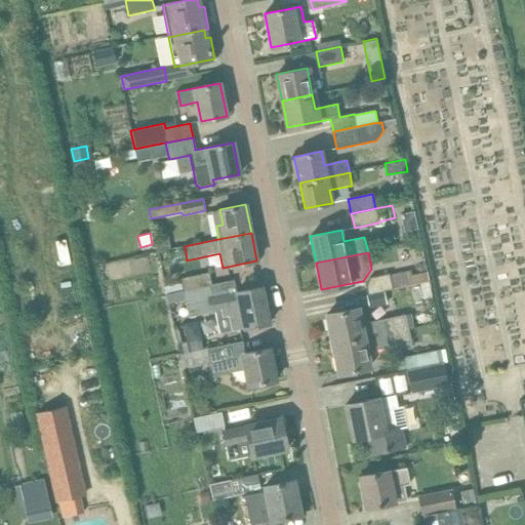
[(368,293),(430,282),(428,272),(412,275),(411,271),(370,278),(367,284),(368,293)]
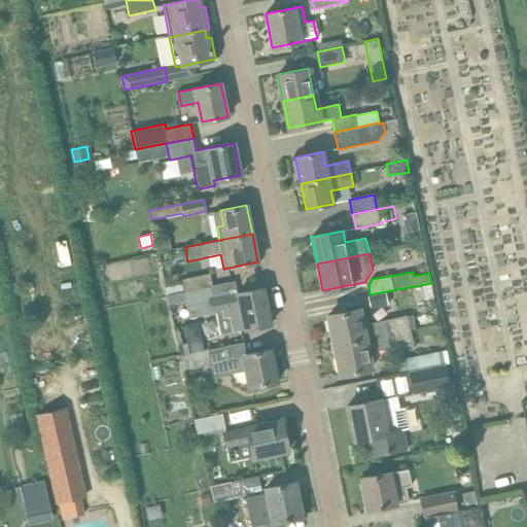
[(181,280),(182,284),(184,291),(212,286),(209,274),(181,280)]
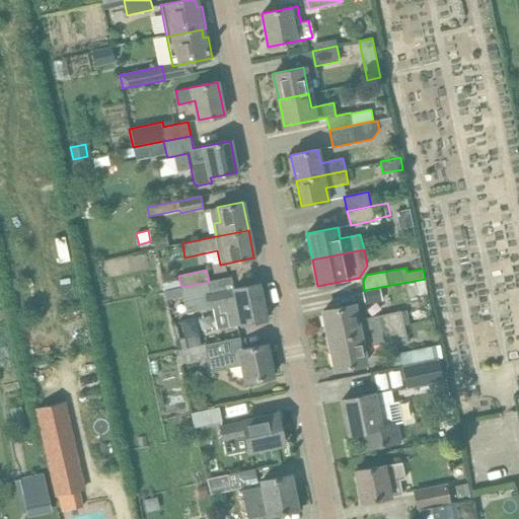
[(165,291),(181,287),(179,280),(162,284),(163,291),(165,291)]
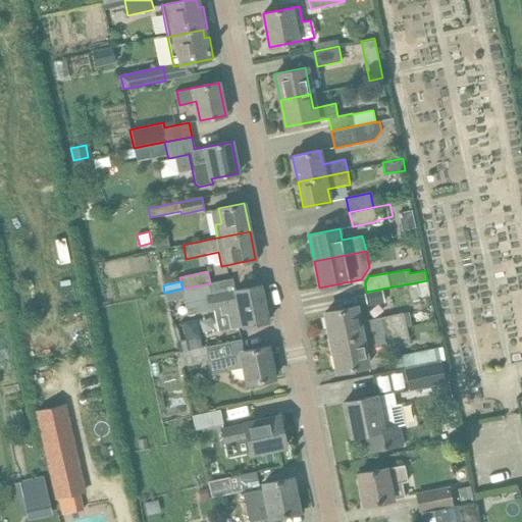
[(268,321),(260,285),(235,291),(235,292),(224,295),(223,293),(212,295),(210,283),(183,289),(166,293),(168,301),(185,298),(187,310),(208,305),(209,311),(219,309),(221,315),(227,314),(230,329),(268,321)]
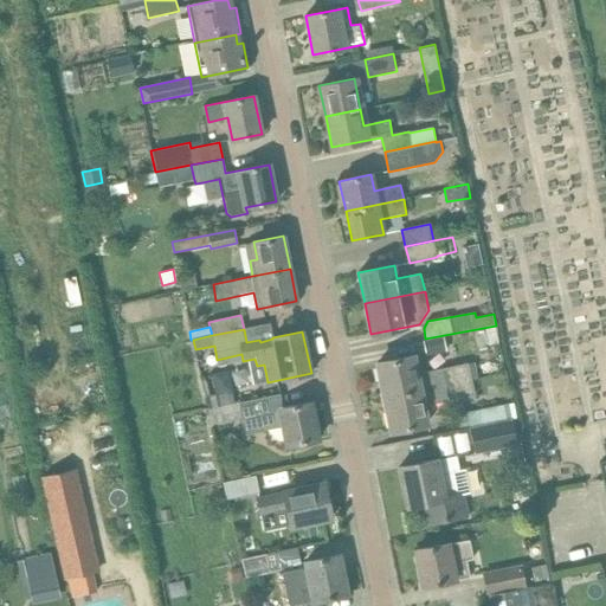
[(445,339),(425,342),(427,356),(447,353),(445,339)]
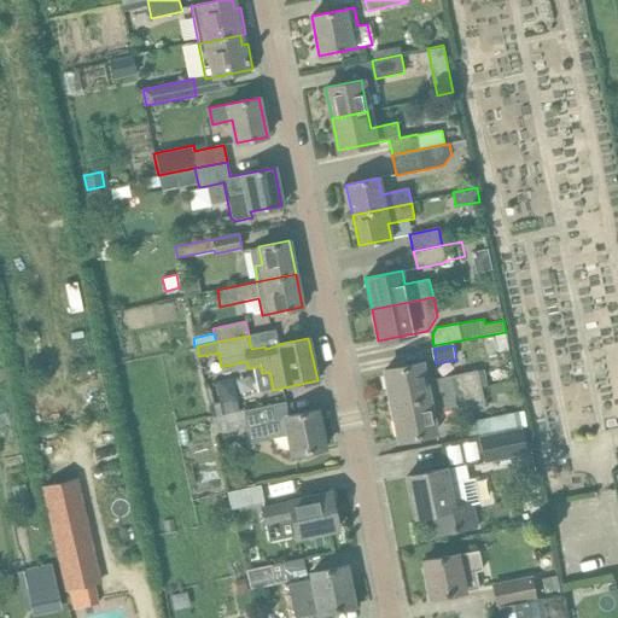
[(391,404),(482,386),(497,383),(494,368),(431,380),(426,362),(384,371),(391,404)]
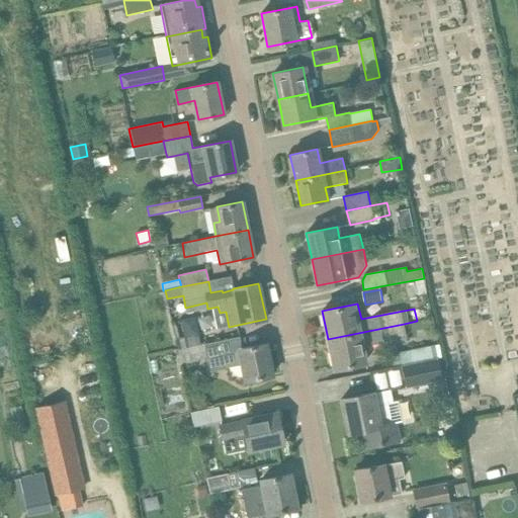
[(185,338),(197,335),(194,317),(180,320),(184,338),(185,338)]
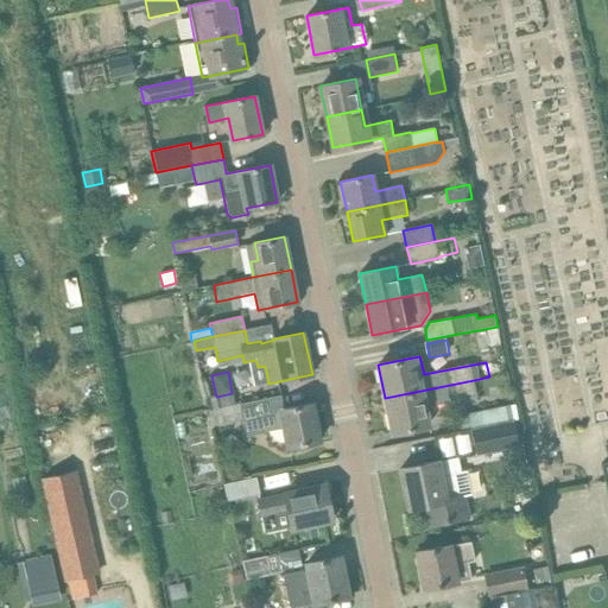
[(476,397),(474,380),(385,398),(392,432),(428,425),(424,407),(476,397)]
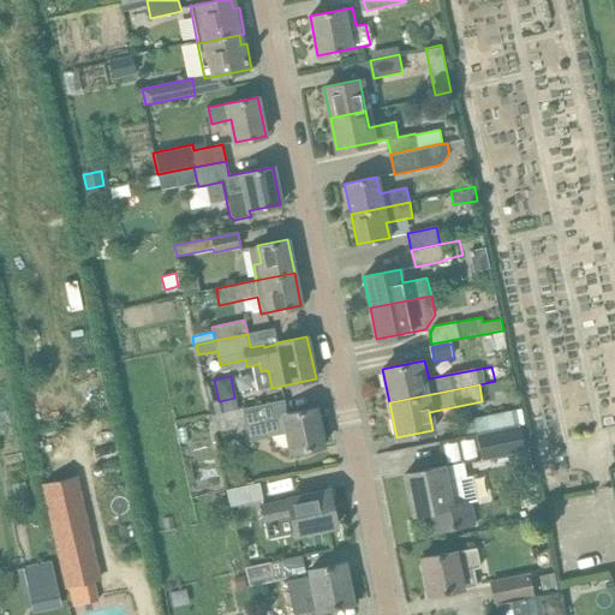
[(237,408),(234,398),(220,401),(219,401),(209,404),(212,415),(237,408)]
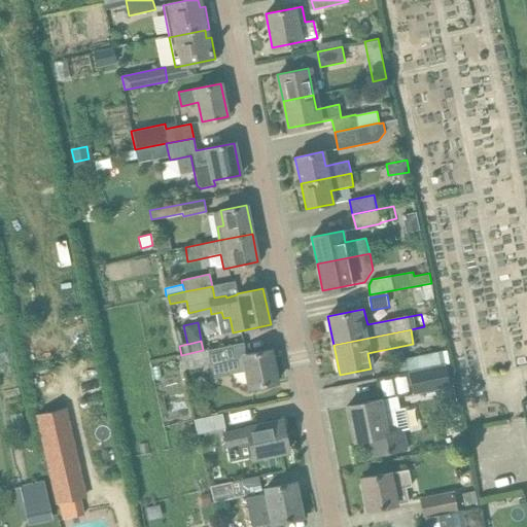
[(251,387),(256,386),(276,382),(270,349),(246,354),(243,342),(203,350),(181,355),(183,369),(211,363),(214,376),(247,370),(251,387)]
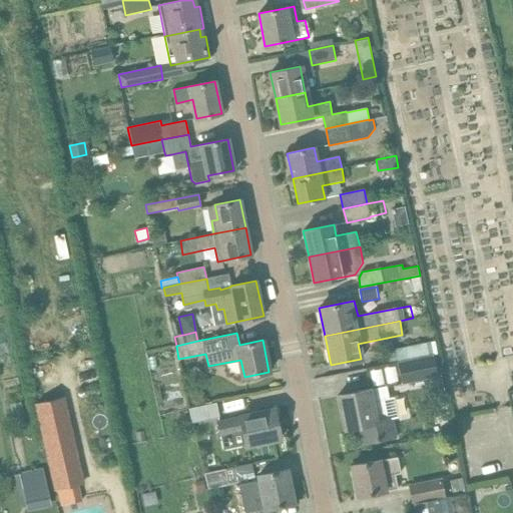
[(396,349),(399,362),(433,355),(431,342),(396,349)]
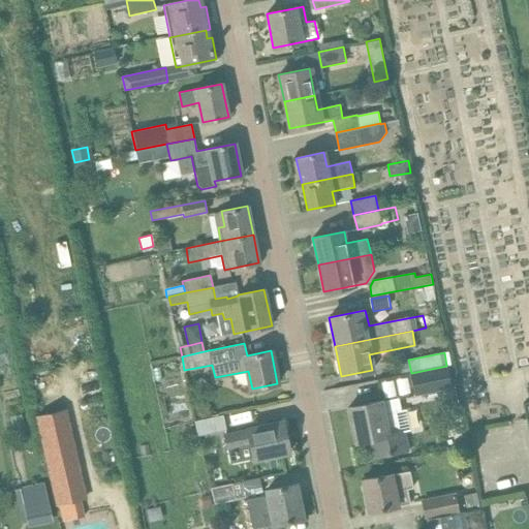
[(446,366),(411,373),(376,380),(381,401),(348,407),(355,442),(369,440),(373,456),(372,456),(372,458),(407,450),(404,432),(410,431),(406,409),(402,410),(399,399),(415,396),(415,395),(452,387),(446,366)]
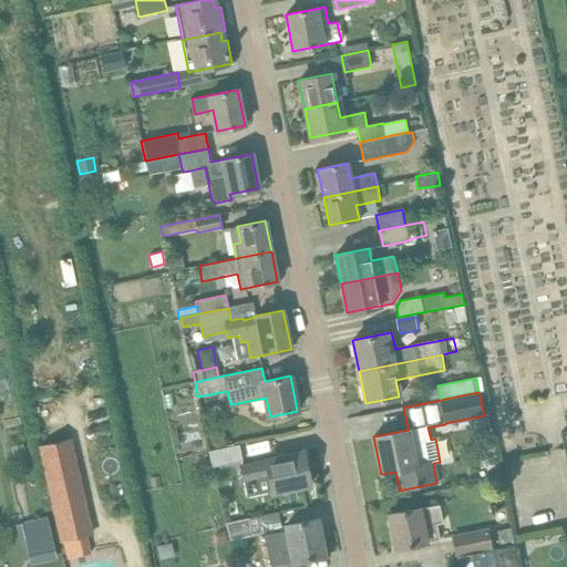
[(209,452),(213,466),(243,460),(239,445),(209,452)]
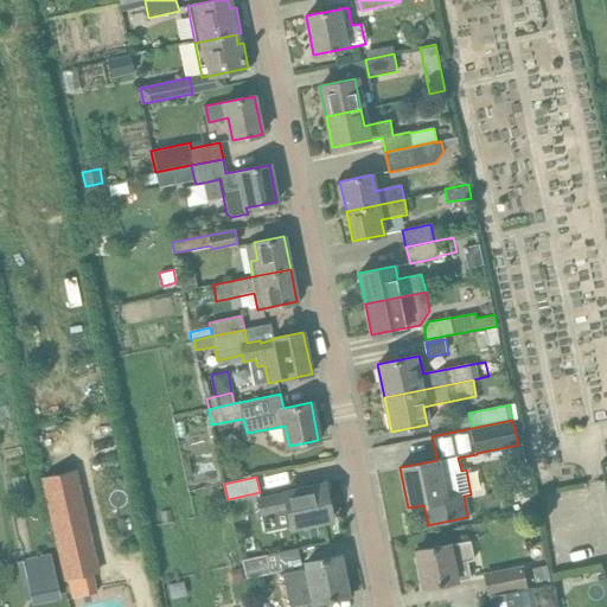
[(293,526),(308,524),(332,519),(324,484),(257,498),(260,513),(289,508),(293,526)]
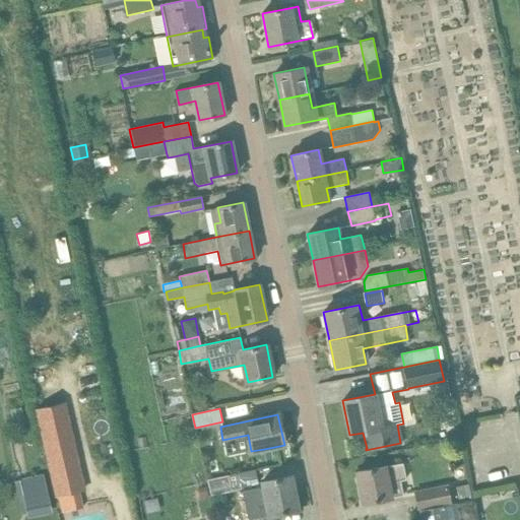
[(56,420),(42,424),(45,437),(59,434),(56,420)]
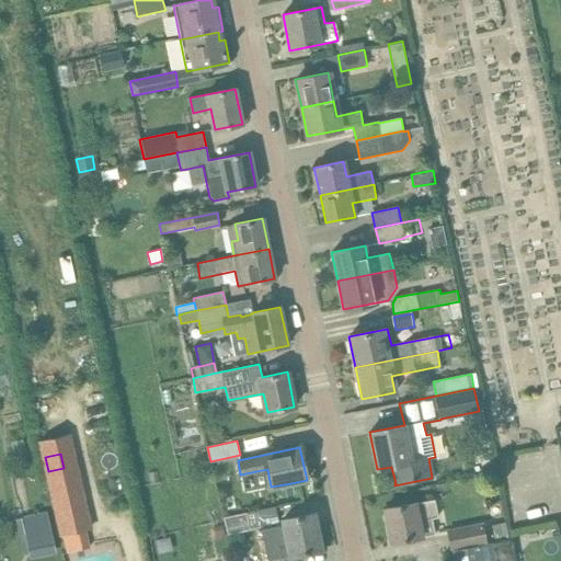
[(75,493),(55,497),(67,552),(89,548),(87,535),(84,536),(75,493)]
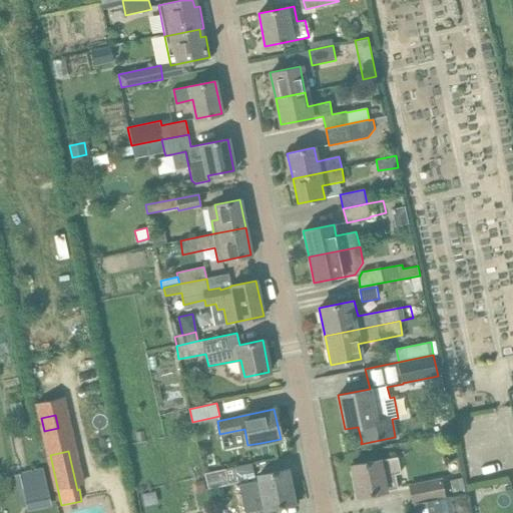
[(358,496),(378,492),(396,488),(393,473),(399,472),(396,456),(352,465),(358,496)]
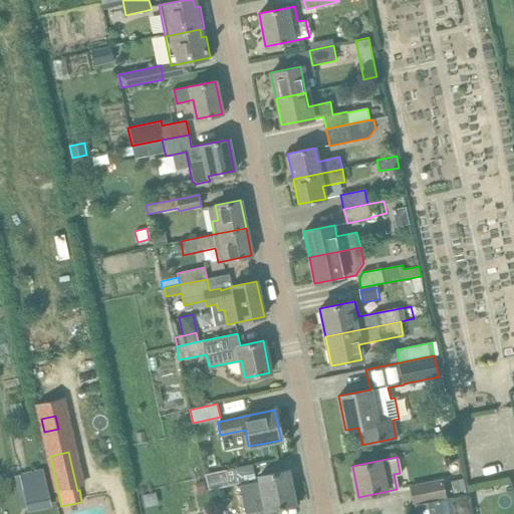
[(226,470),(229,484),(255,478),(252,465),(226,470)]
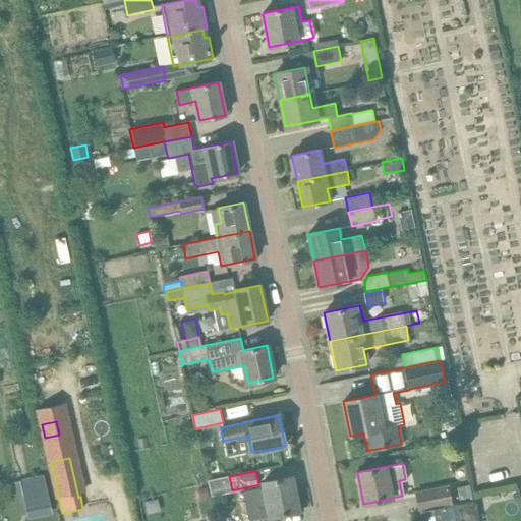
[(46,475),(20,476),(22,511),(47,510),(46,475)]
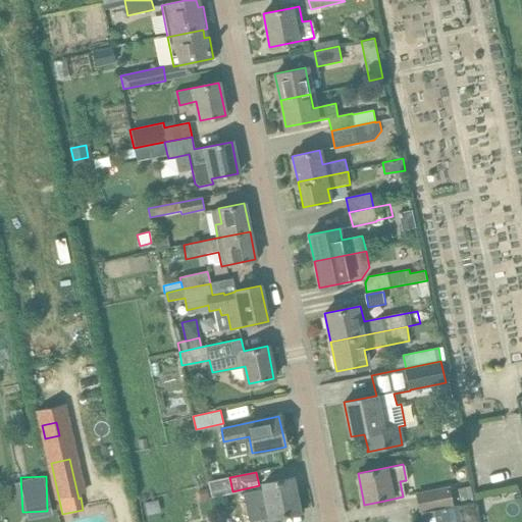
[(259,489),(247,492),(243,493),(249,521),(269,517),(269,518),(299,512),(292,478),(262,484),(263,490),(260,490),(259,489)]
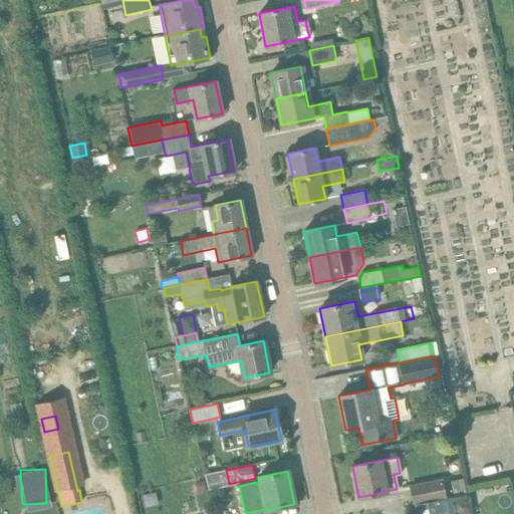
[(450,482),(453,493),(465,490),(462,479),(450,482)]
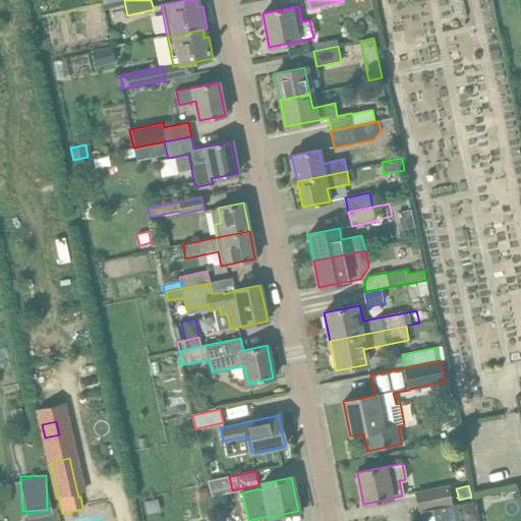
[(419,510),(452,504),(449,486),(416,494),(419,510)]
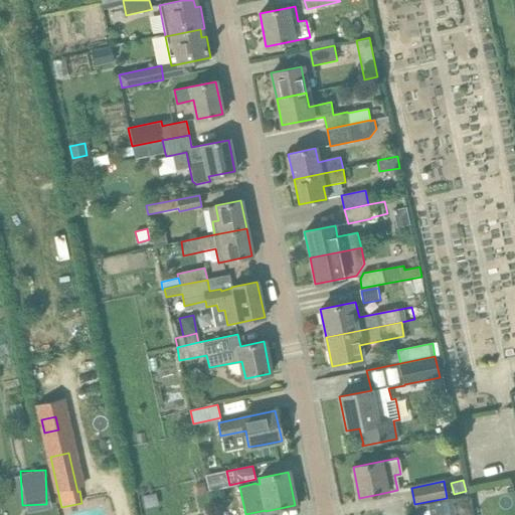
[(154,494),(141,497),(144,508),(156,505),(154,494)]
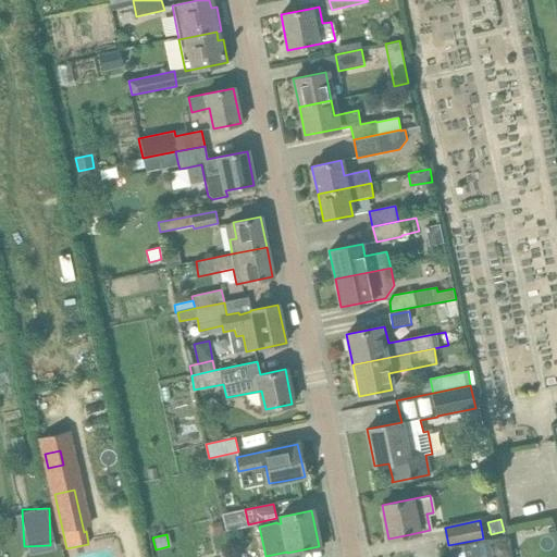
[(500,556),(504,556),(507,552),(506,545),(500,542),(494,543),(491,548),(492,555),(496,556),(500,556)]
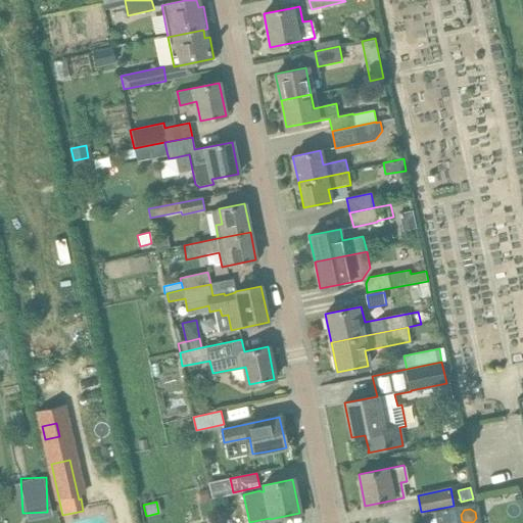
[(448,522),(447,512),(425,516),(426,522),(448,522)]
